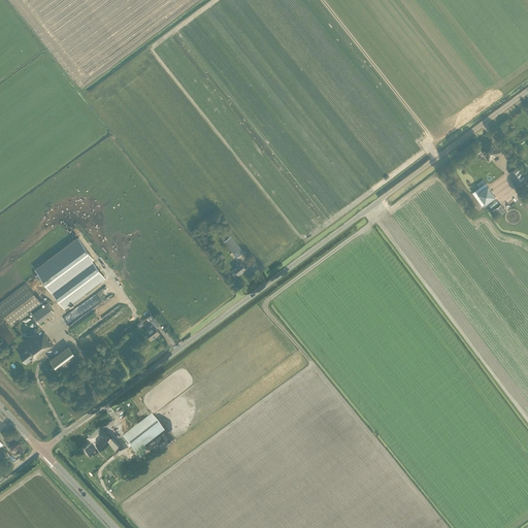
[(499,153),(500,152),(492,140),(480,150),(489,162),(497,155),(497,154),(499,153)]
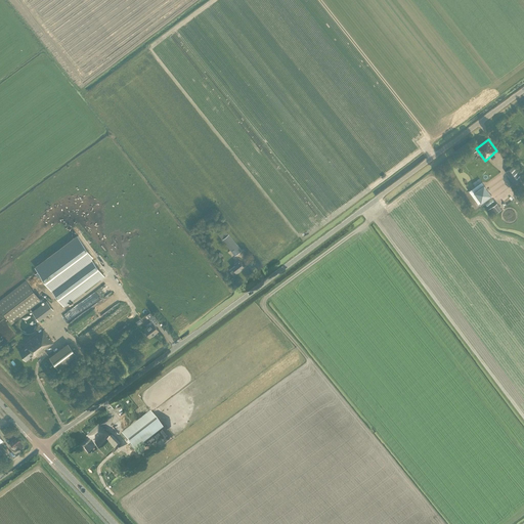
[(516,167),(514,165),(505,172),(514,184),(523,177),(518,170),(519,169),(517,166),(516,167)]
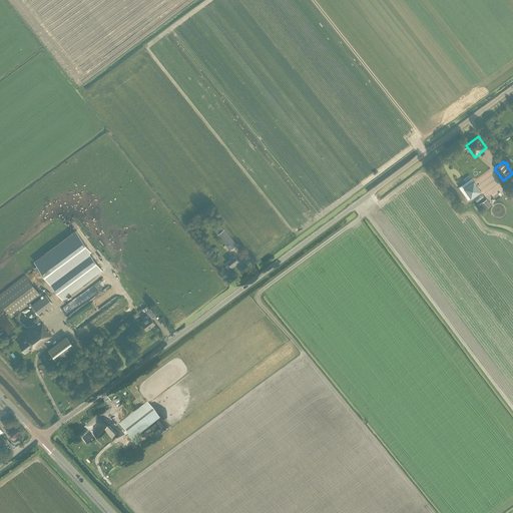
[(474,181),(464,188),(471,198),(481,191),(474,181)]
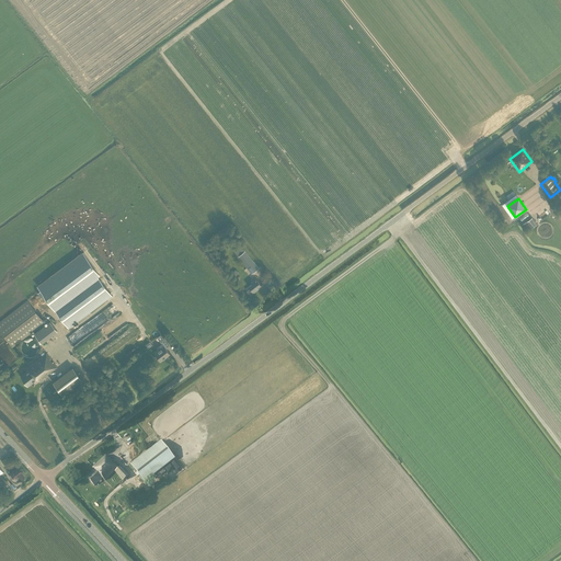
[(533,217),(523,224),(528,230),(537,224),(533,217)]
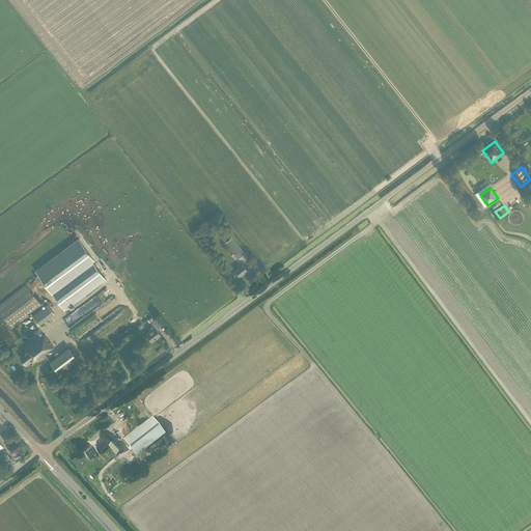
[(228,233),(222,239),(225,243),(232,238),(228,233)]
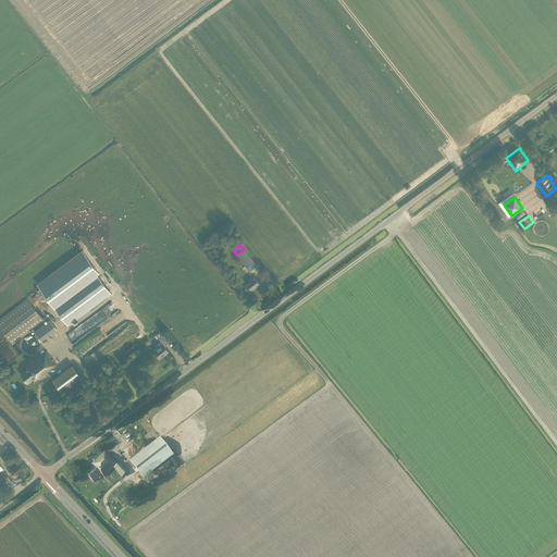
[(244,249),(236,255),(249,272),(257,267),(244,249)]
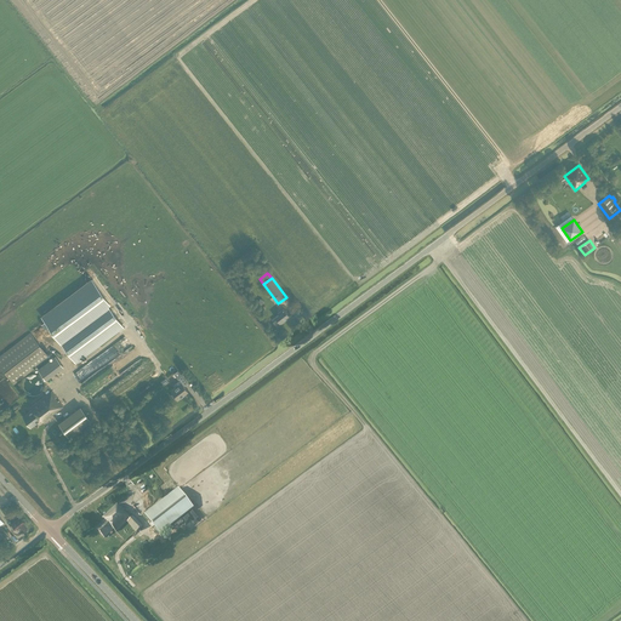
[(92,279),(43,317),(77,363),(124,326),(107,305),(109,303),(92,279)]
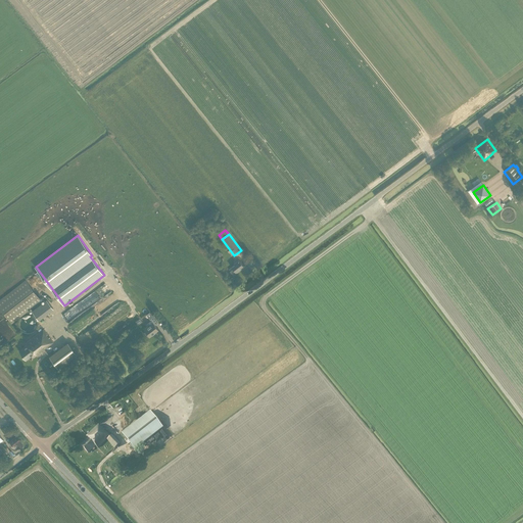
[(233,269),(230,272),(233,275),(236,273),(242,269),(241,268),(243,266),(238,258),(236,260),(236,262),(234,264),(235,265),(232,268),(233,269)]
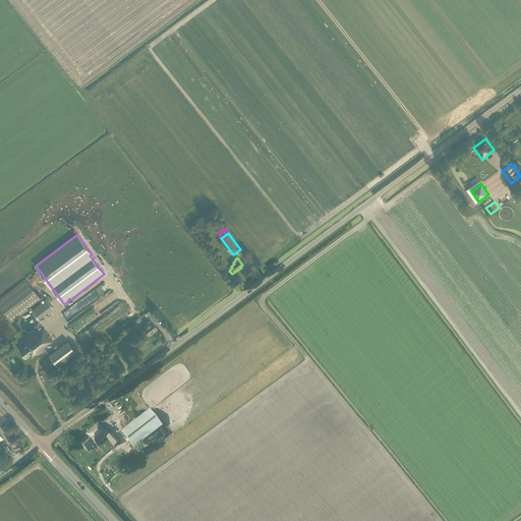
[(25,279),(0,299),(0,306),(11,323),(42,299),(25,279)]
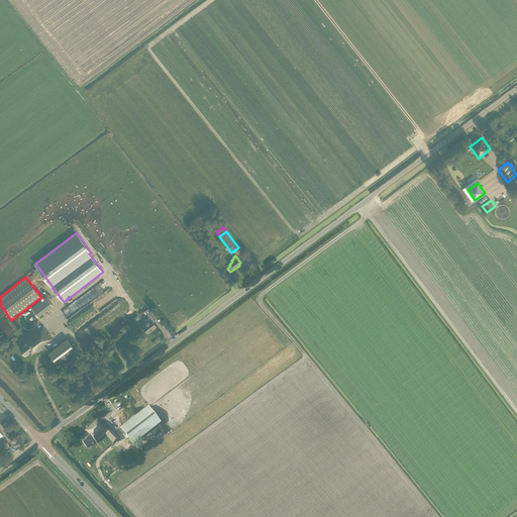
[(144,333),(152,328),(152,329),(157,326),(152,321),(156,319),(149,310),(146,312),(149,317),(145,320),(146,322),(142,325),(144,328),(142,329),(144,333)]
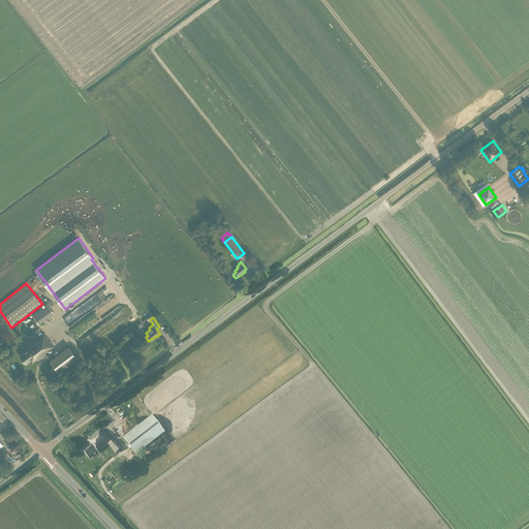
[(37,333),(37,331),(38,330),(38,328),(38,327),(37,324),(37,323),(36,322),(35,321),(33,320),(32,319),(31,319),(29,318),(27,318),(26,319),(25,319),(23,320),(22,321),(21,322),(20,324),(20,325),(20,328),(20,329),(20,331),(20,332),(21,333),(22,335),(23,336),(25,337),(26,337),(27,337),(29,337),(31,337),(32,337),(33,336),(35,335),(36,334),(37,333)]
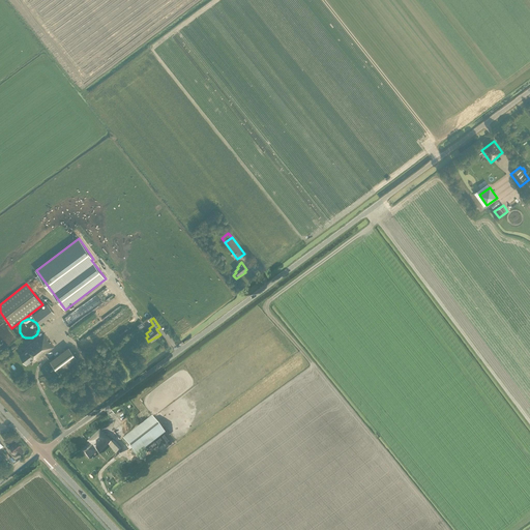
[(20,356),(26,364),(35,358),(35,359),(36,359),(36,360),(54,347),(51,342),(50,343),(48,340),(48,339),(45,333),(27,347),(28,349),(20,356)]
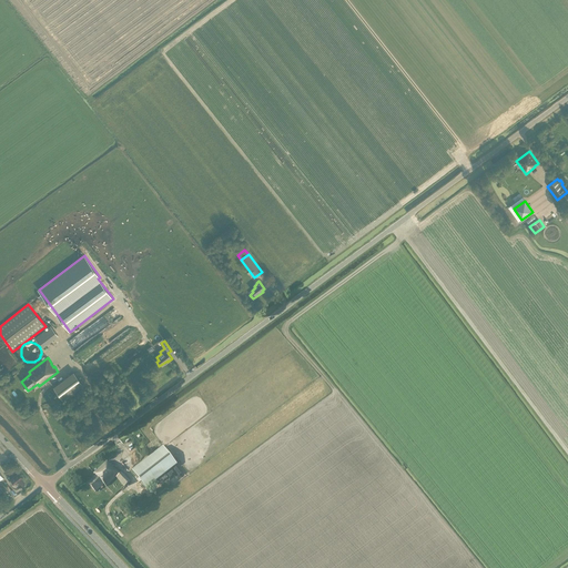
[(73,372),(54,386),(64,399),(83,385),(73,372)]
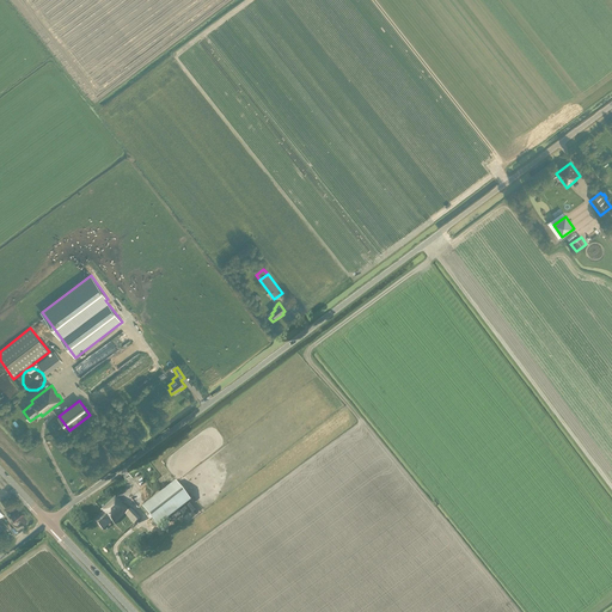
[(176,482),(142,507),(157,526),(190,501),(176,482)]
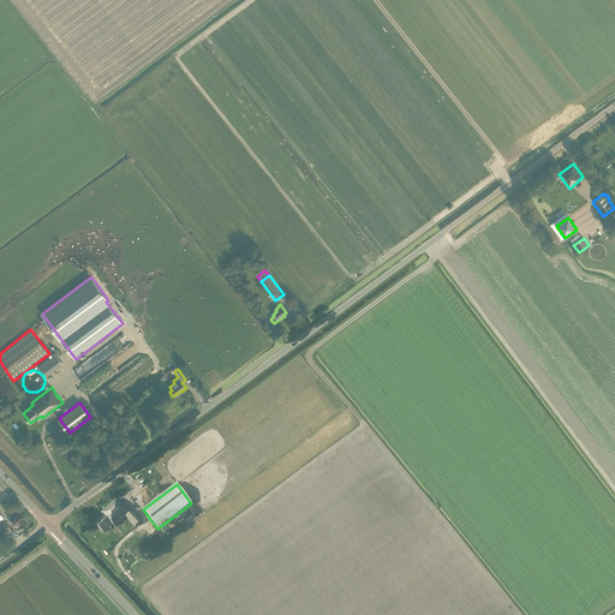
[(131,512),(129,508),(126,511),(119,502),(119,503),(115,500),(101,512),(103,514),(94,523),(103,532),(112,524),(114,526),(125,517),(135,527),(141,521),(131,512)]
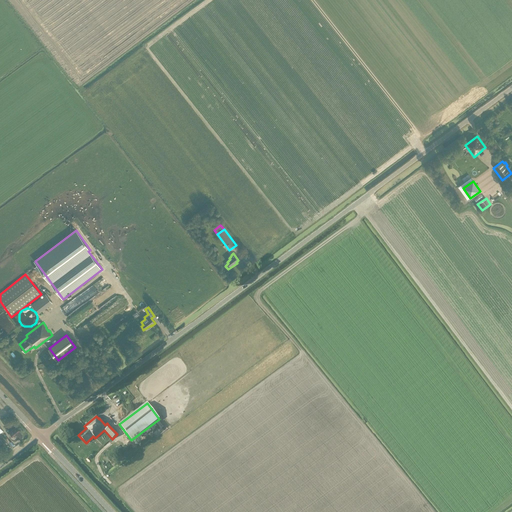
[(10,437),(11,438),(12,439),(13,439),(14,440),(15,440),(16,440),(23,434),(17,427),(10,433),(9,434),(9,435),(10,436),(10,437)]
